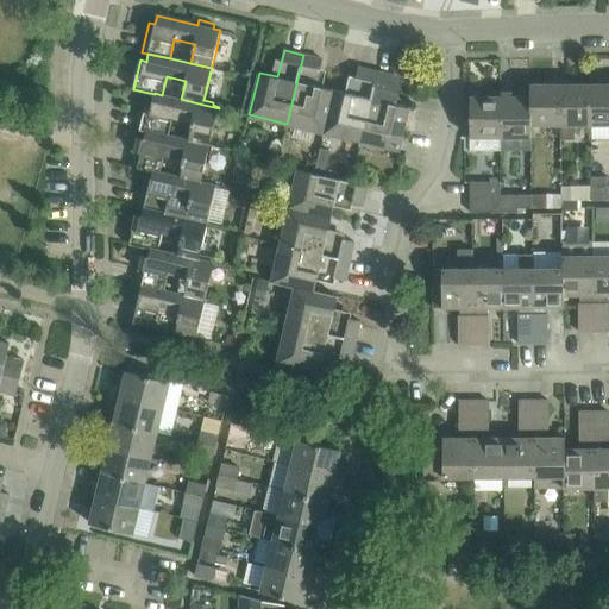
[(324,132),(334,89),(316,86),(322,58),(303,55),(287,124),(324,132)]
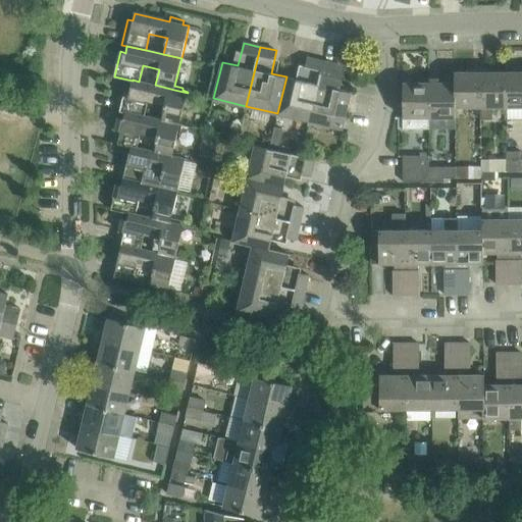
[(309,120),(323,61),(307,57),(302,81),(286,76),(277,113),(309,120)]
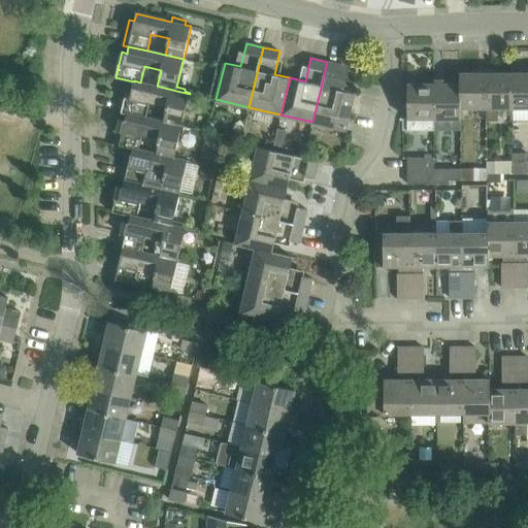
[(312,122),(326,125),(345,130),(355,93),(338,89),(343,66),(327,62),(312,122)]
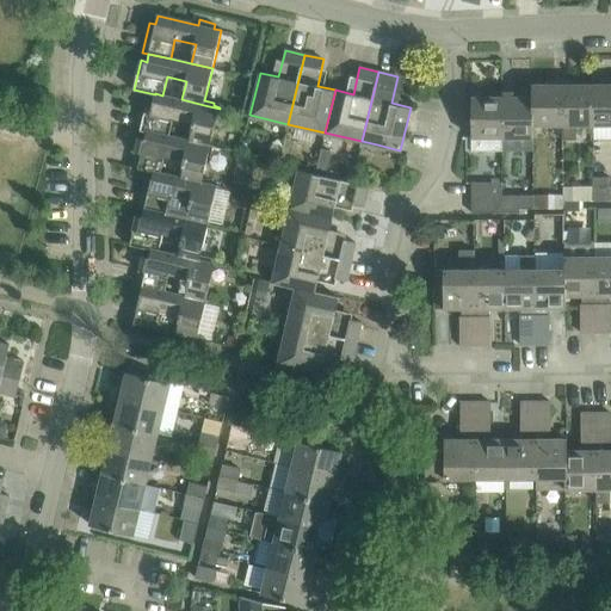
[(593,125),(610,125),(610,84),(593,85),(593,125)]
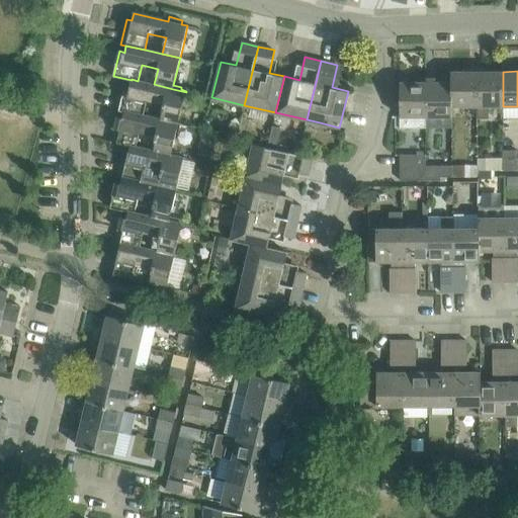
[(451,107),(477,106),(477,72),(450,72),(451,82),(451,107)]
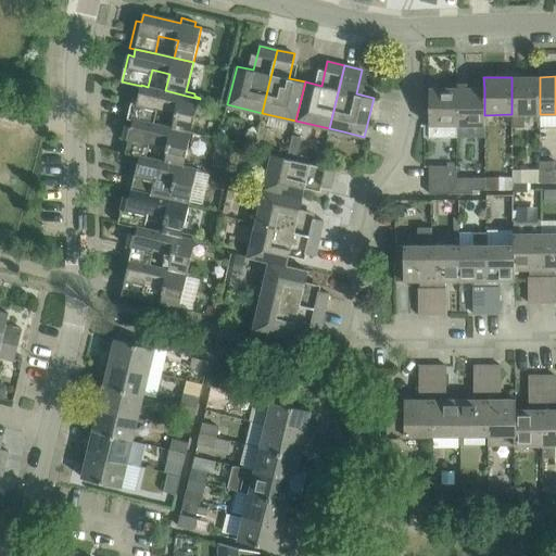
[(523,114),(540,114),(540,77),(512,77),(512,114),(513,126),(523,126),(523,114)]
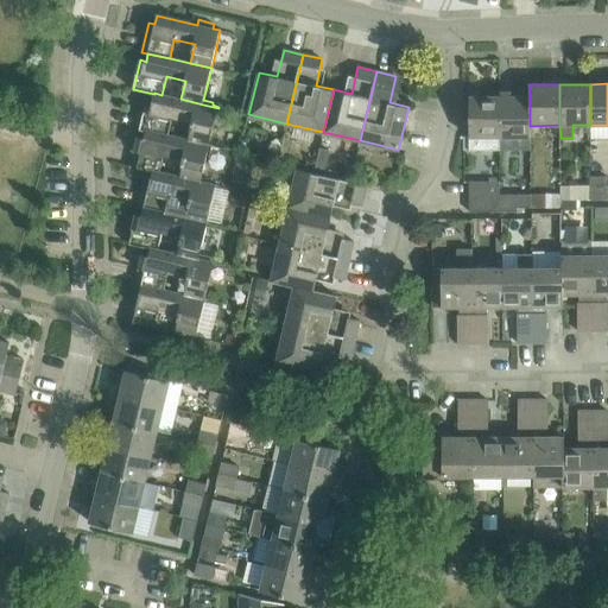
[(146,100),(139,130),(145,131),(168,135),(171,116),(191,121),(188,140),(209,145),(219,108),(203,105),(181,99),(162,95),(154,93),(154,94),(152,101),(146,100)]
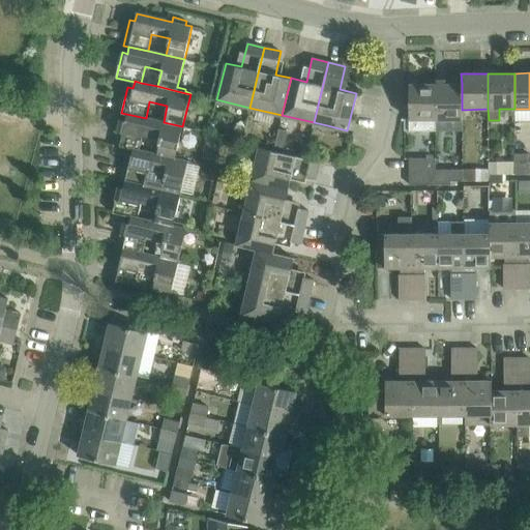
[(436,119),(436,84),(409,84),(409,131),(436,130),(436,119)]
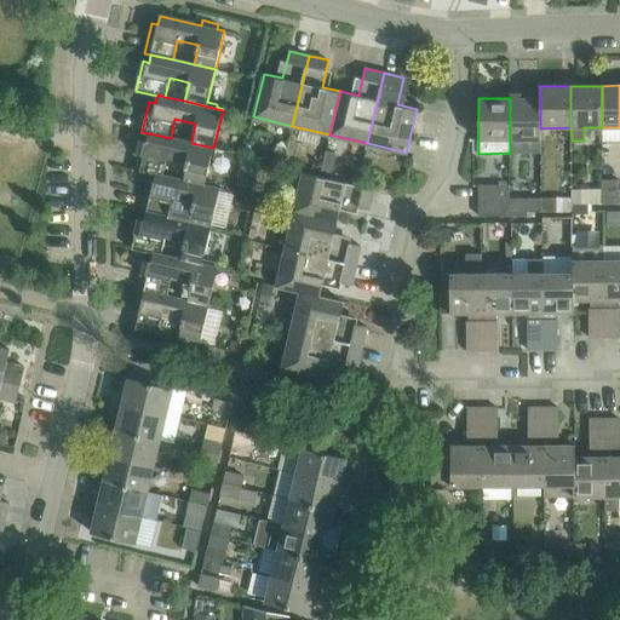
[(540,128),(540,98),(510,98),(510,139),(541,139),(540,128)]
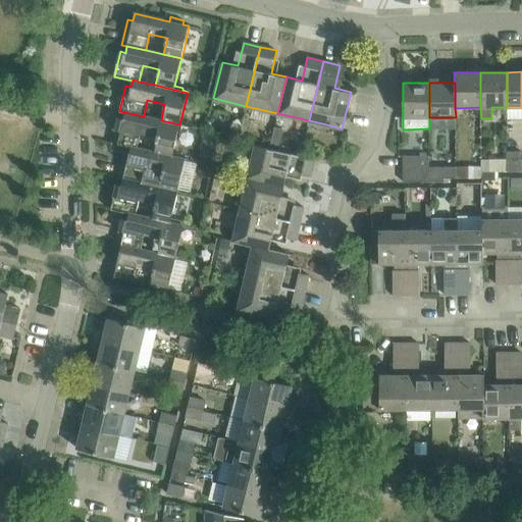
[(161,120),(144,116),(124,112),(123,119),(118,117),(112,143),(131,147),(137,148),(141,132),(157,136),(153,151),(156,152),(155,153),(172,157),(172,156),(179,124),(161,120)]
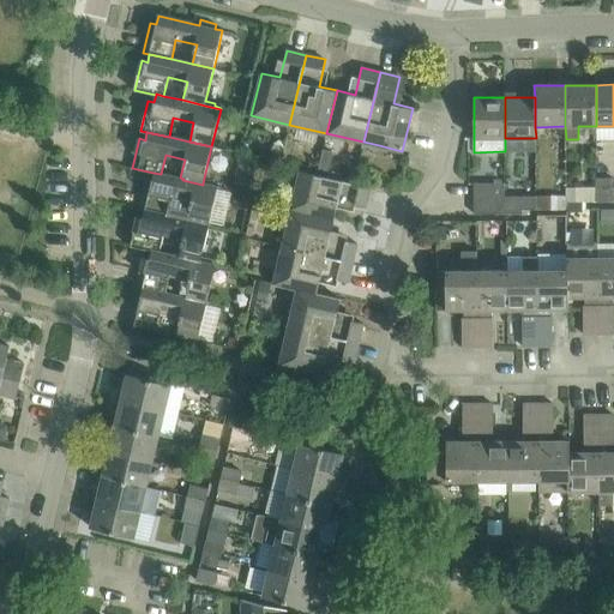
[(320,160),(318,170),(329,172),(331,162),(320,160)]
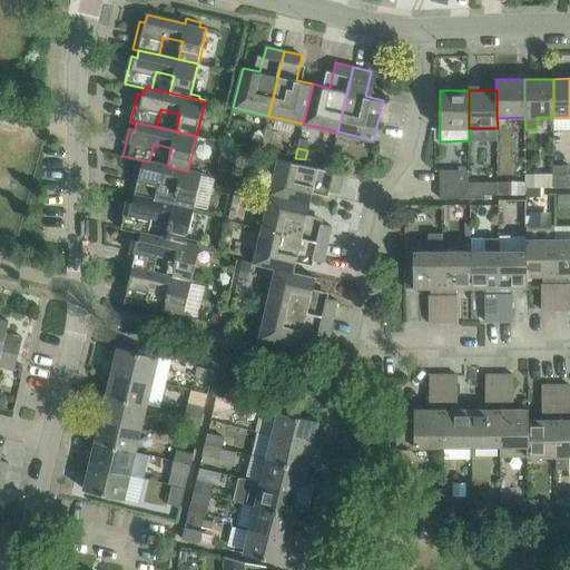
[(344,174),(322,169),(278,158),(271,194),(310,204),(314,186),(340,193),(344,174)]
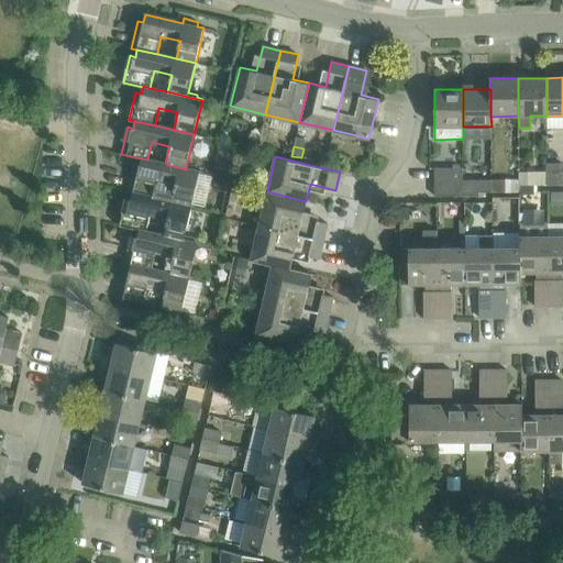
[(186,169),(167,165),(168,164),(165,163),(147,159),(141,158),(139,166),(133,164),(128,191),(133,192),(153,197),(190,206),(198,170),(186,168),(186,169)]
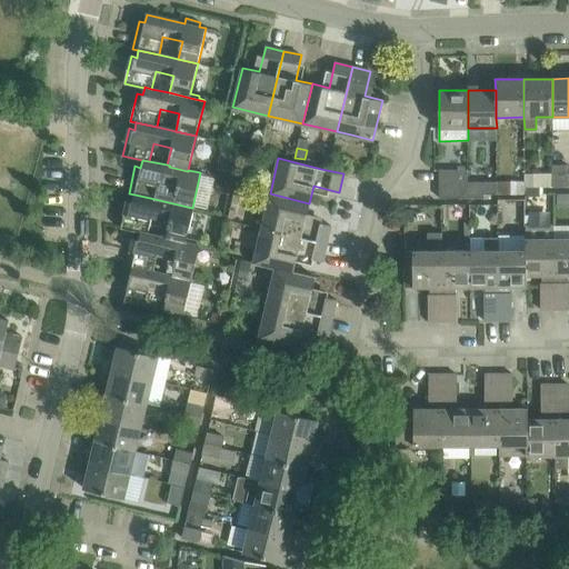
[(568,165),(552,166),(553,173),(553,175),(553,187),(568,186),(568,187),(568,173),(568,165)]
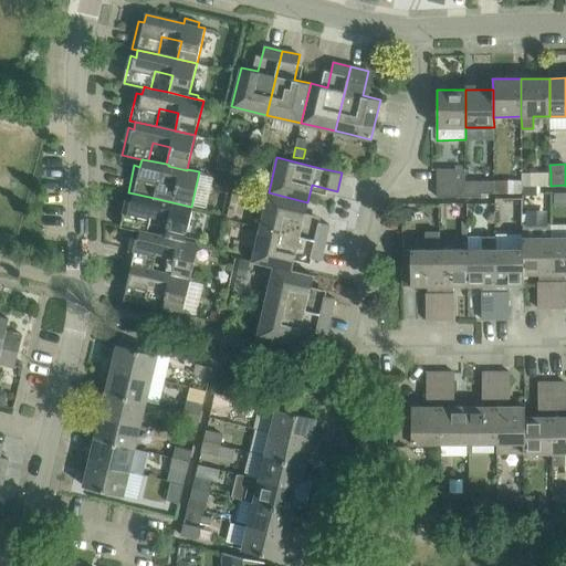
[(248,171),(239,168),(234,184),(244,186),(248,171)]
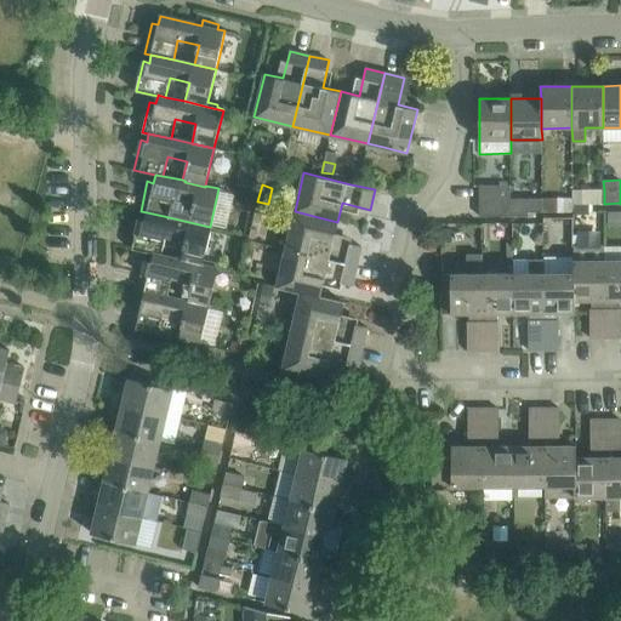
[(511,216),(511,198),(510,186),(478,186),(479,217),(511,216)]
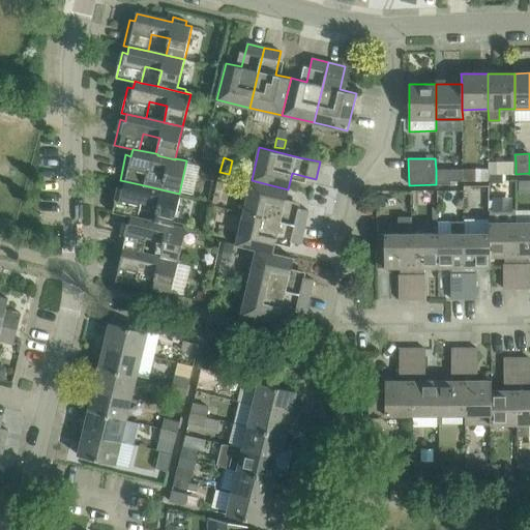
[(501,162),(488,162),(489,174),(501,174),(501,162)]
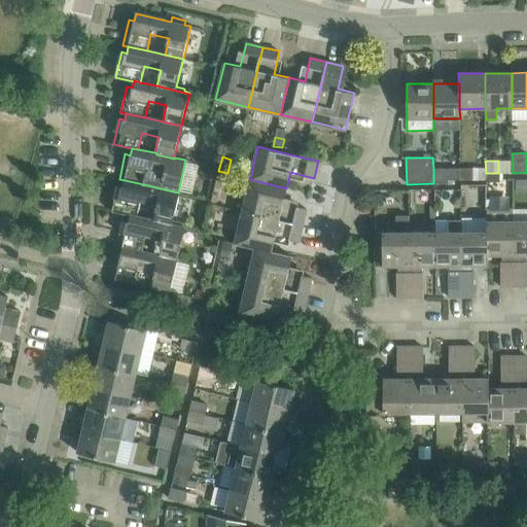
[(448,180),(460,180),(460,168),(447,168),(433,168),(433,183),(448,183),(448,180)]
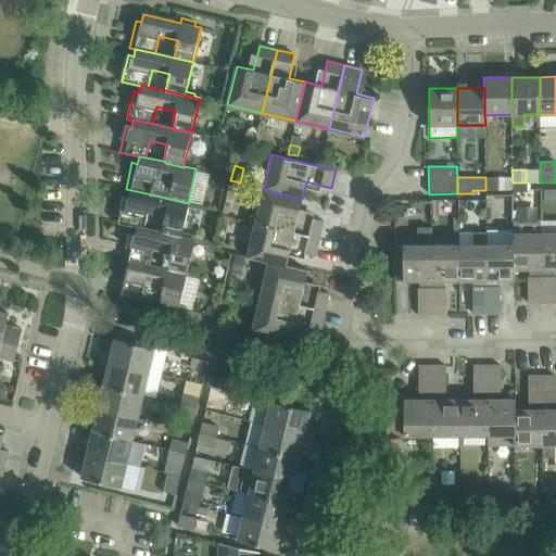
[(485,177),(485,190),(498,190),(498,177),(485,177)]
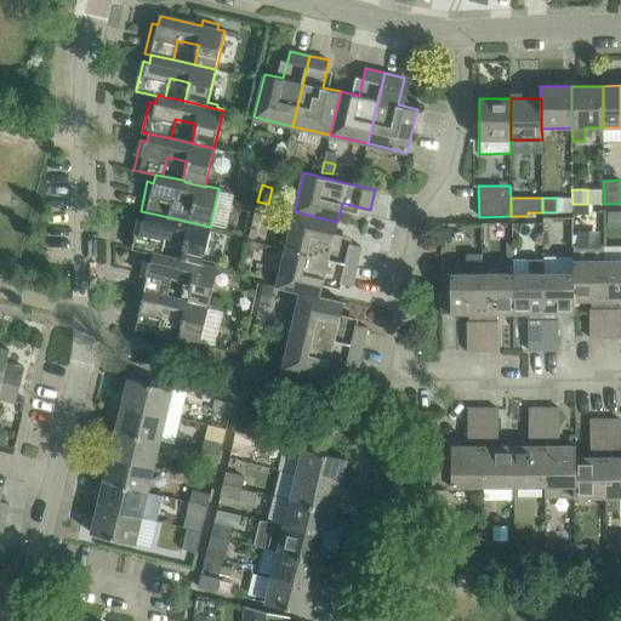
[(593,204),(573,204),(573,214),(588,214),(588,211),(593,211),(593,204)]
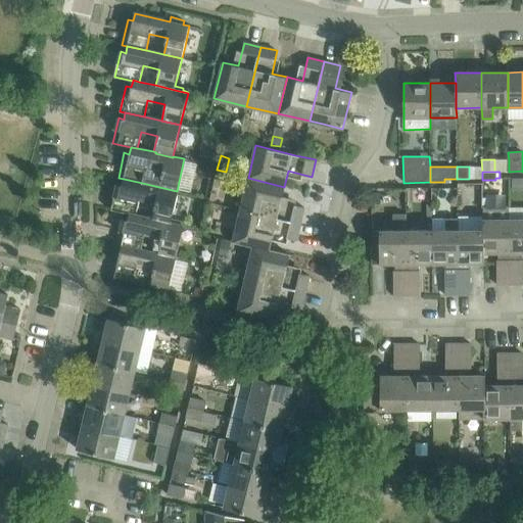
[(281,201),(284,187),(248,178),(240,209),(300,224),(304,207),(281,201)]
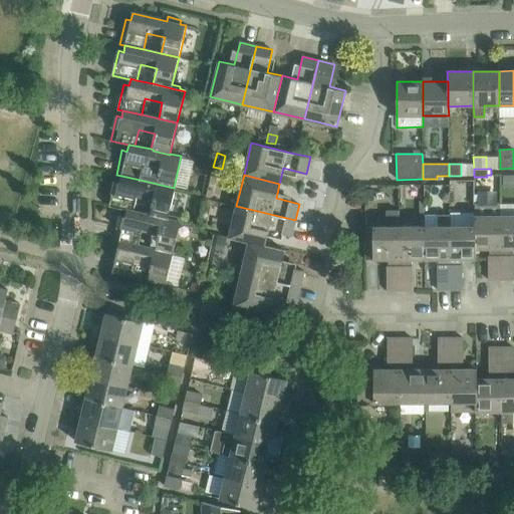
[(513,186),(513,175),(504,175),(504,187),(513,186)]
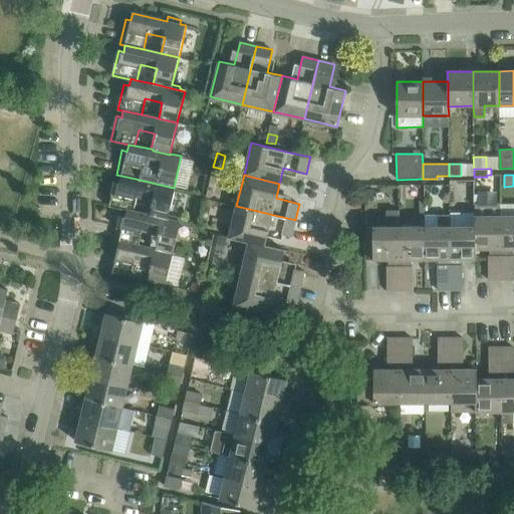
[(174,188),(140,180),(121,176),(119,183),(114,182),(109,206),(121,209),(121,208),(134,211),(134,210),(137,195),(154,200),(150,214),(167,219),(174,188)]
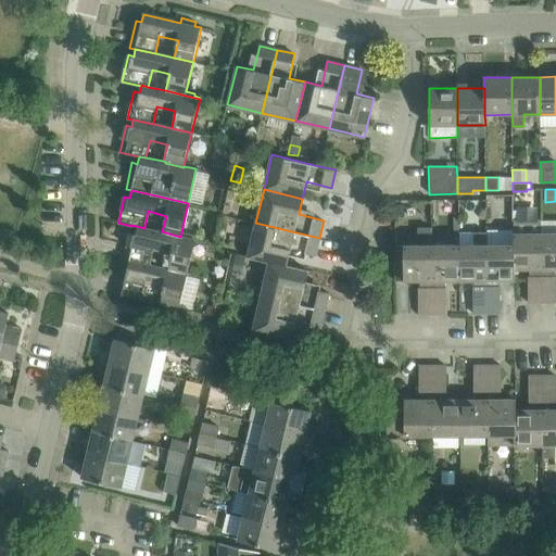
[(404,204),(395,204),(395,216),(404,216),(404,204)]
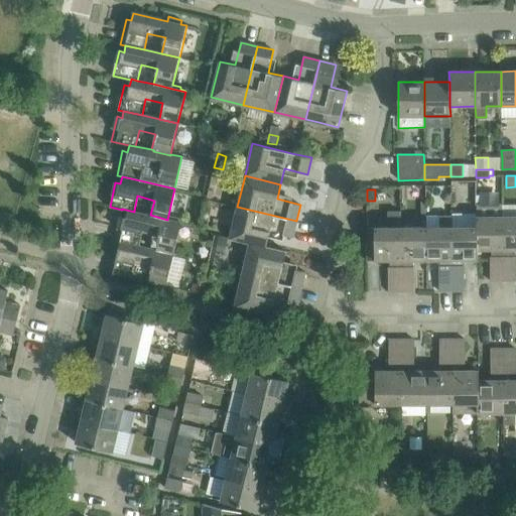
[(502,216),(503,216),(502,203),(477,203),(477,217),(476,217),(476,229),(477,229),(477,249),(478,249),(492,249),(492,256),(490,256),(490,280),(503,280),(502,216)]
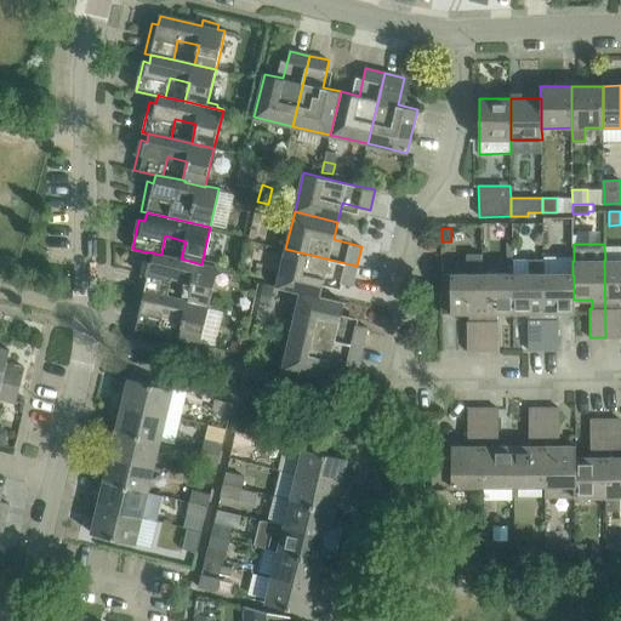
[(352,285),(357,266),(285,249),(277,289),(301,295),(300,294),(320,298),(320,296),(324,279),(352,285)]
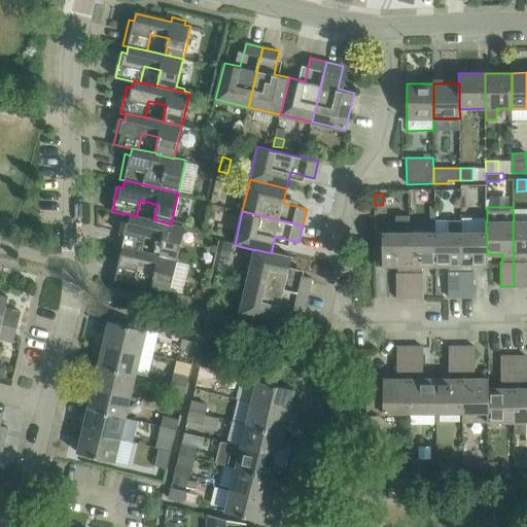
[(153,219),(137,215),(137,216),(125,213),(125,214),(130,215),(129,222),(124,221),(117,246),(123,247),(142,252),(145,236),(163,240),(160,255),(177,259),(185,227),(171,224),(153,219)]
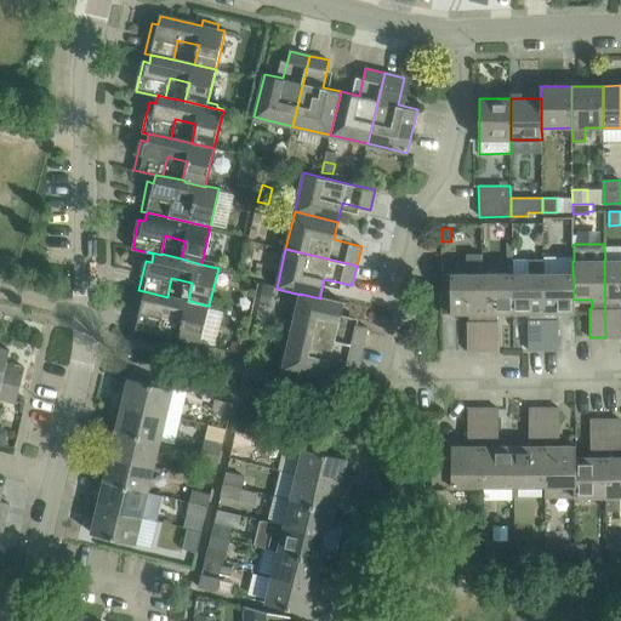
[(520,257),(520,271),(545,271),(543,257),(520,257)]
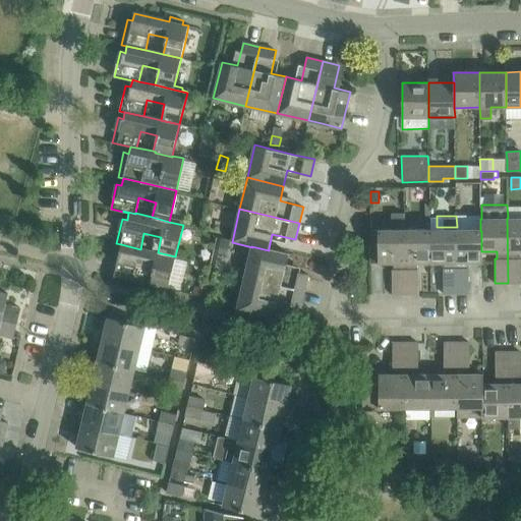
[(507,218),(508,283),(520,283),(520,258),(518,258),(518,251),(520,250),(520,218),(508,218),(507,218)]
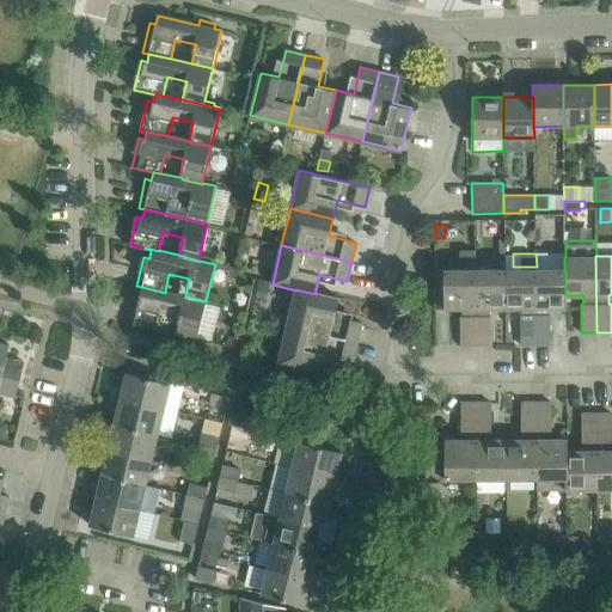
[(475,270),(467,270),(444,270),(435,270),(435,308),(445,308),(463,308),(463,317),(460,317),(460,346),(475,346),(475,270)]
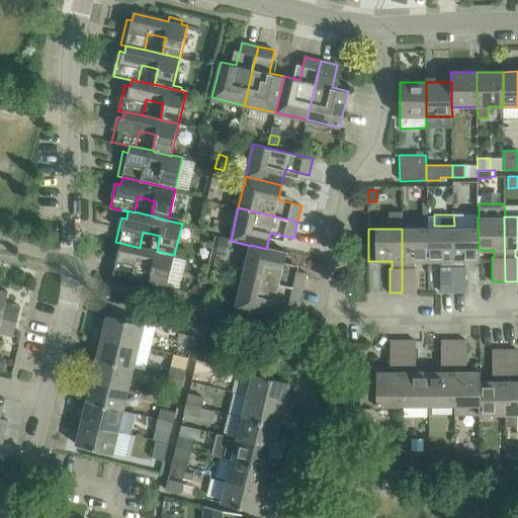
[(427,261),(426,229),(402,229),(402,292),(416,292),(415,268),(413,268),(413,261),(427,261)]
